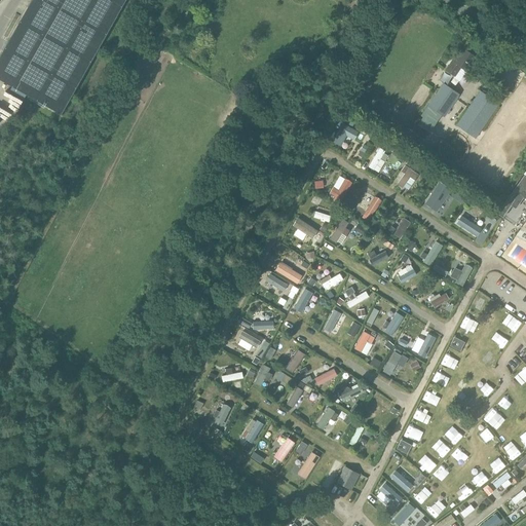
[(31,0),(0,54),(0,79),(61,114),(125,0),(31,0)]
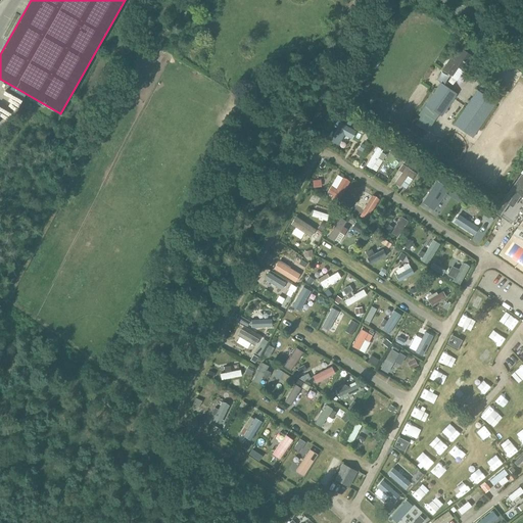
[(352,56),(364,36),(359,33),(347,53),(352,56)]
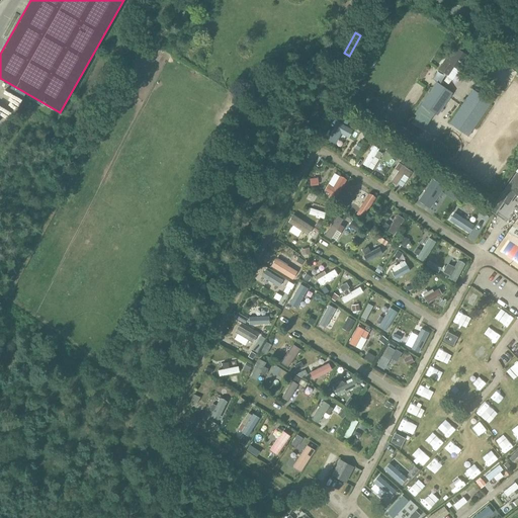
[(457,70),(467,56),(465,55),(466,53),(462,50),(461,52),(456,49),(452,54),(450,52),(439,69),(447,75),(453,67),(457,70)]
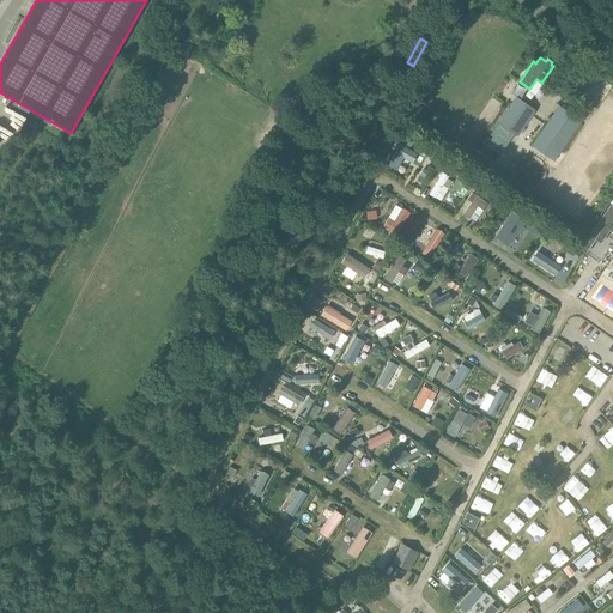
[(530,99),(538,90),(533,85),(526,95),(530,99)]
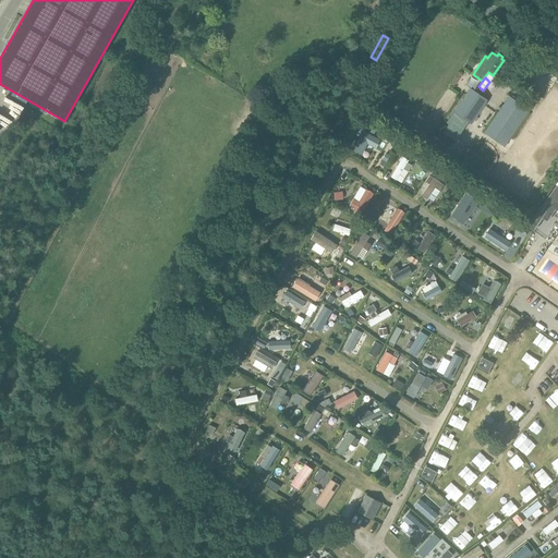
[(470,88),(447,121),(461,131),(468,122),(471,124),(487,100),(470,88)]
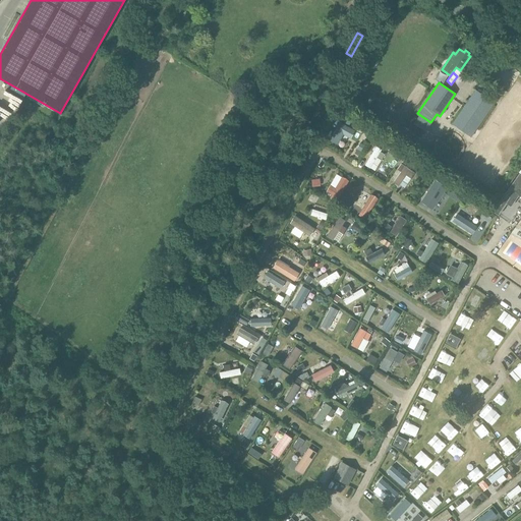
[(471,137),(494,104),(475,90),(452,124),(471,137)]
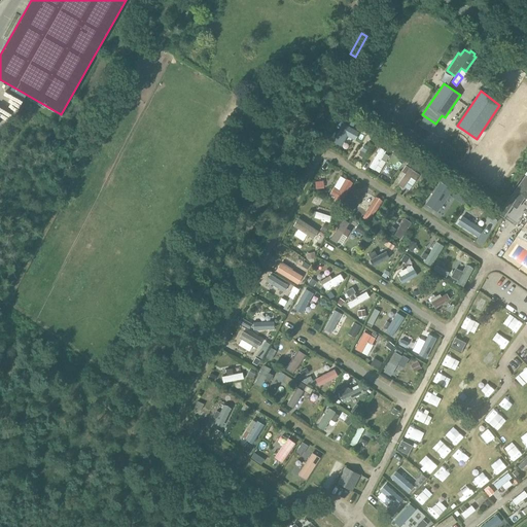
[(343,125),(334,142),(341,146),(347,136),(354,140),(358,133),(343,125)]
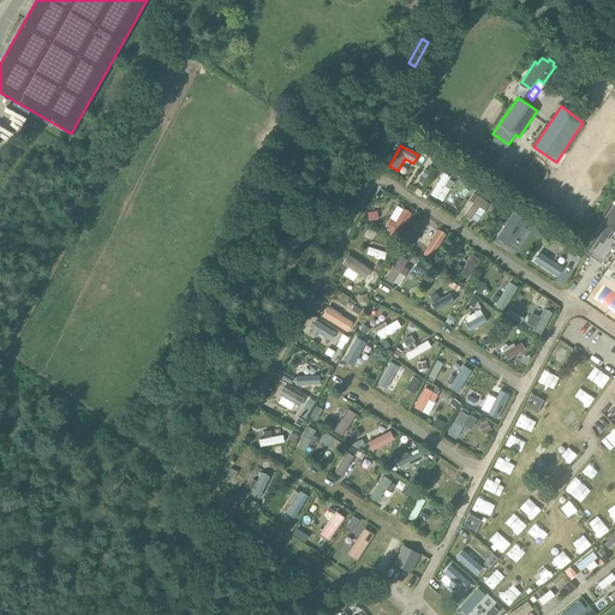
[(448,179),(451,177),(443,173),(430,195),(436,198),(445,186),(449,189),(454,183),(448,179)]
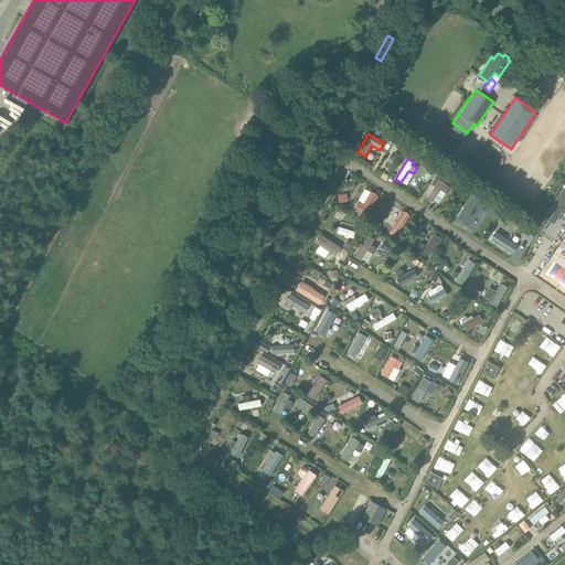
[(446,193),(449,188),(438,180),(426,198),(432,202),(440,190),(446,193)]
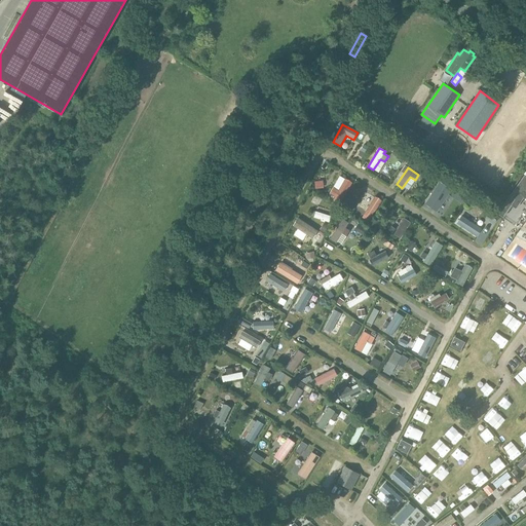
[(525,173),(515,189),(515,188),(497,213),(503,218),(512,207),(516,209),(524,198),(525,199),(525,198),(525,173)]
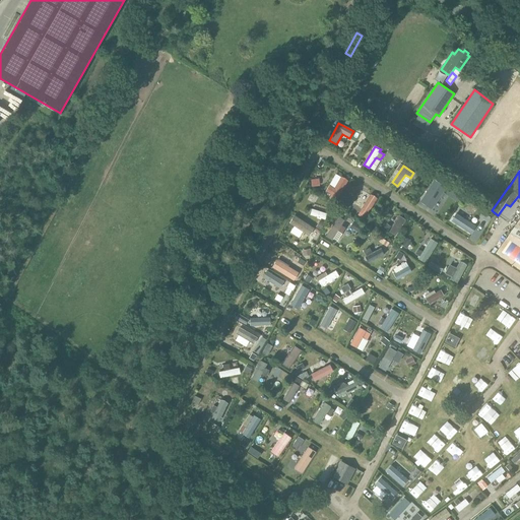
[(337,198),(347,181),(340,177),(334,188),(329,185),(325,192),(331,195),(329,198),(335,201),(337,198)]
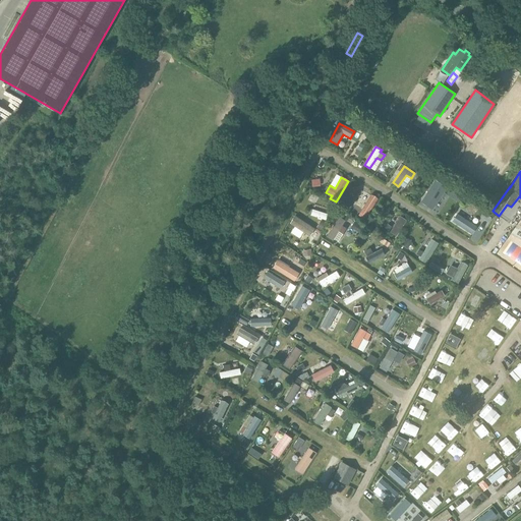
[(444,193),(447,187),(435,180),(420,203),(432,210),(441,197),(443,198),(446,194),(444,193)]
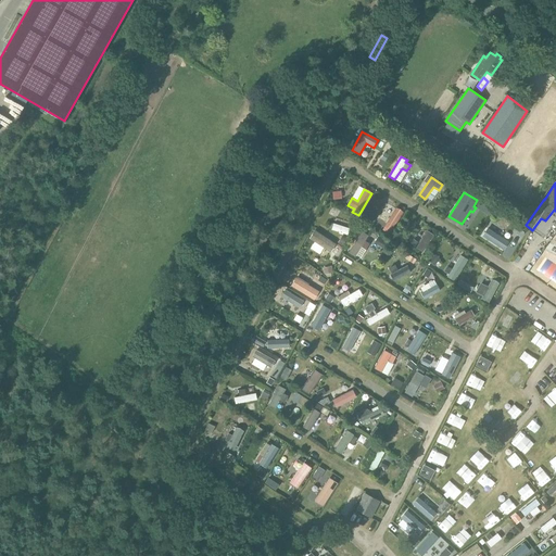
[(392,231),(403,213),(395,207),(383,227),(392,231)]
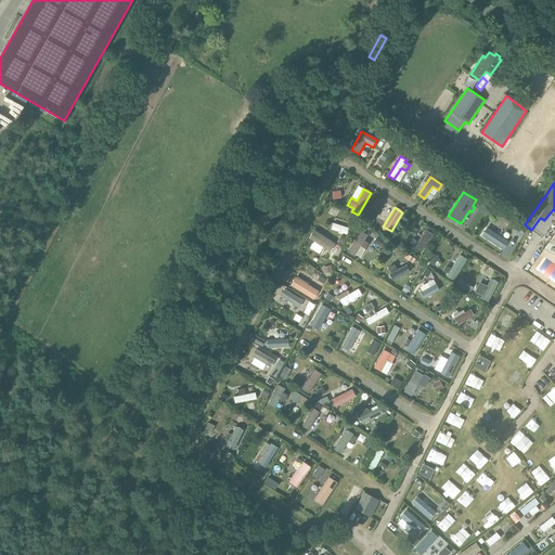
[(333,223),(331,229),(347,234),(348,229),(333,223)]
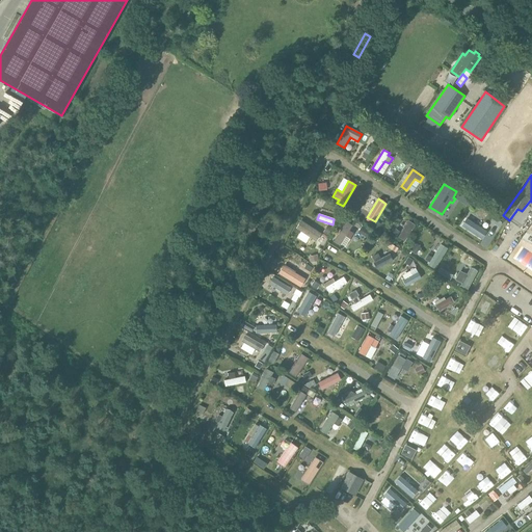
[(486,228),(488,223),(478,217),(472,227),(479,231),(477,234),(481,236),(482,233),(488,237),(493,232),(486,228)]
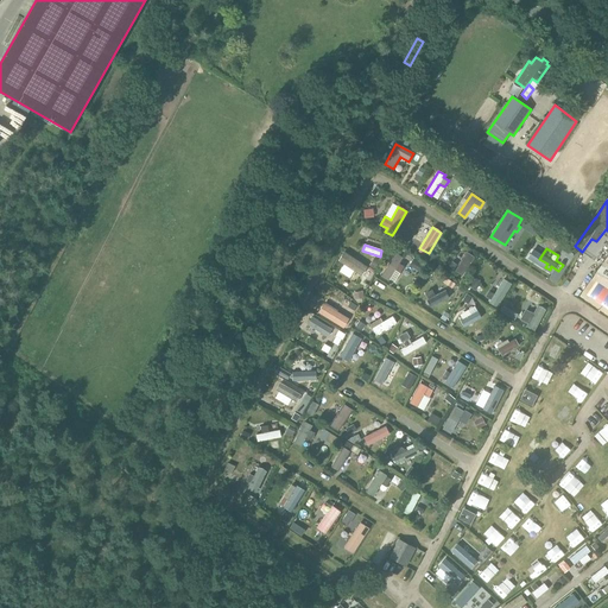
[(344,252),(339,261),(361,276),(367,267),(344,252)]
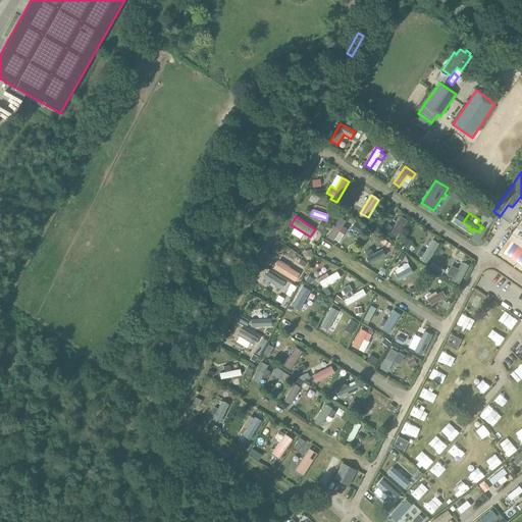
[(310,223),(325,228),(327,221),(312,217),(310,223)]
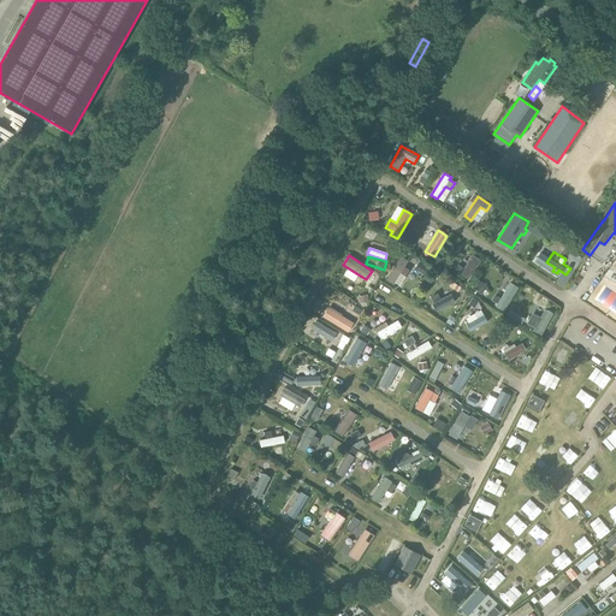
[(468,279),(480,261),(473,256),(461,276),(468,279)]
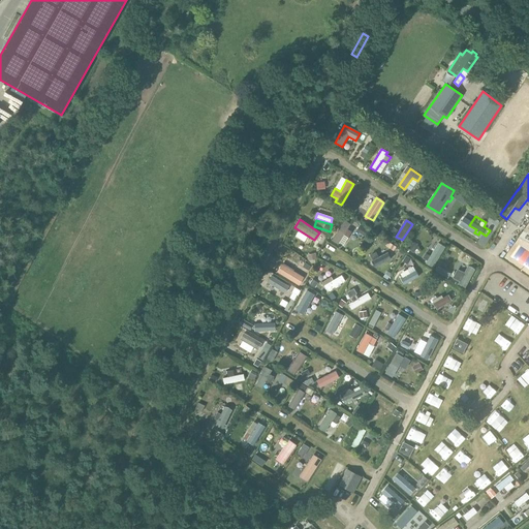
[(344,221),(332,241),(338,244),(343,235),(347,238),(351,231),(347,229),(350,224),(344,221)]
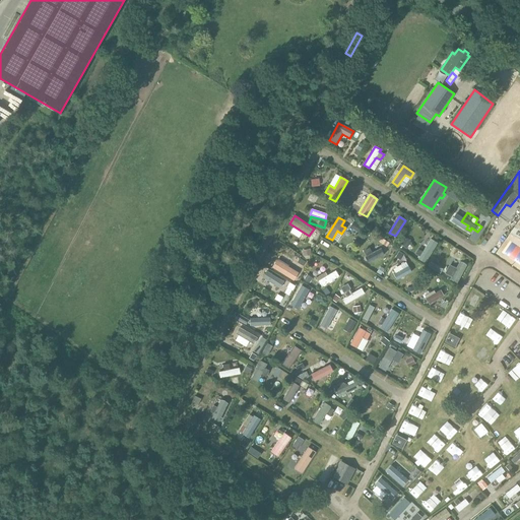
[(425,263),(437,243),(431,239),(423,252),(417,249),(415,254),(419,256),(418,259),(425,263)]
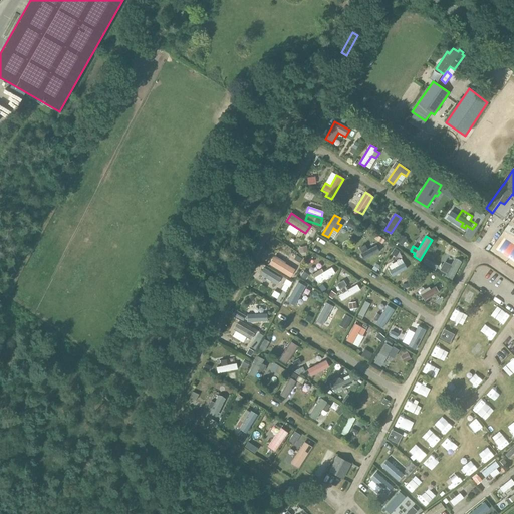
[(496,262),(503,249),(493,244),(487,257),(496,262)]
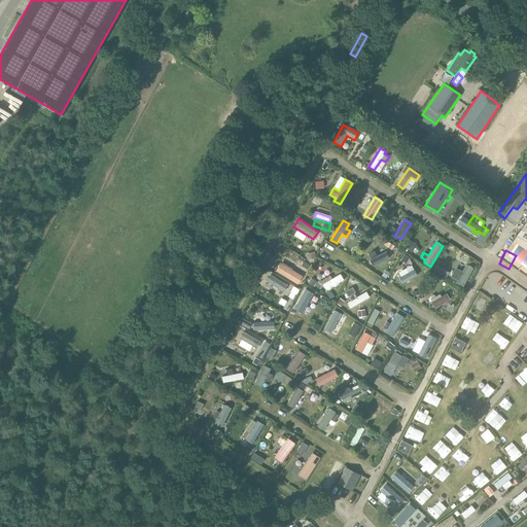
[(374,251),(369,254),(371,259),(370,260),(373,267),(388,258),(385,252),(377,256),(374,251)]
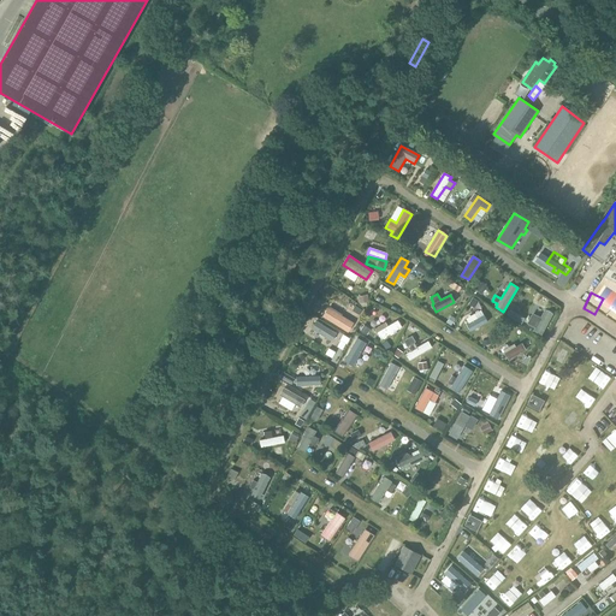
[(341,300),(337,306),(347,312),(343,317),(347,320),(350,315),(354,317),(357,312),(341,300)]
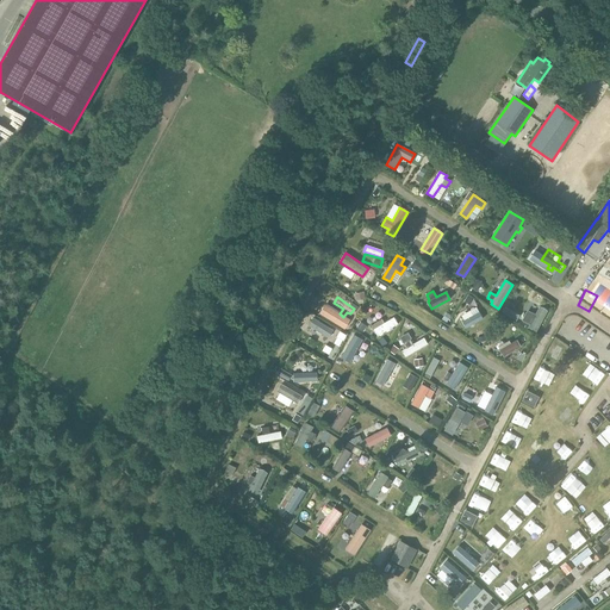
[(547,311),(543,309),(540,307),(535,315),(527,311),(522,321),(530,325),(528,328),(536,332),(547,311)]
